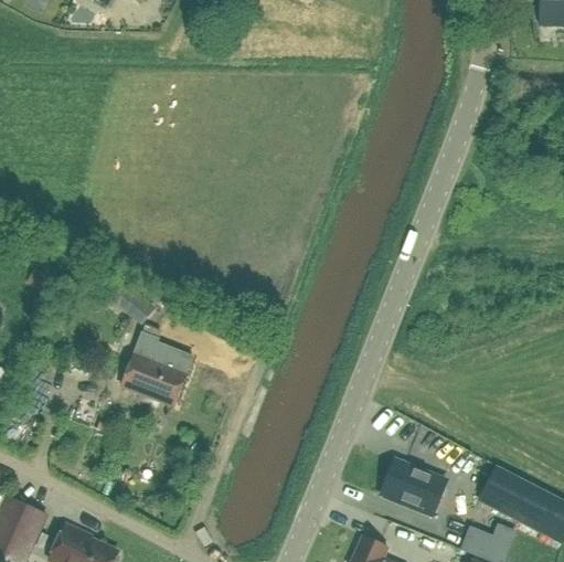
[(539,0),(539,23),(563,23),(563,0),(539,0)]
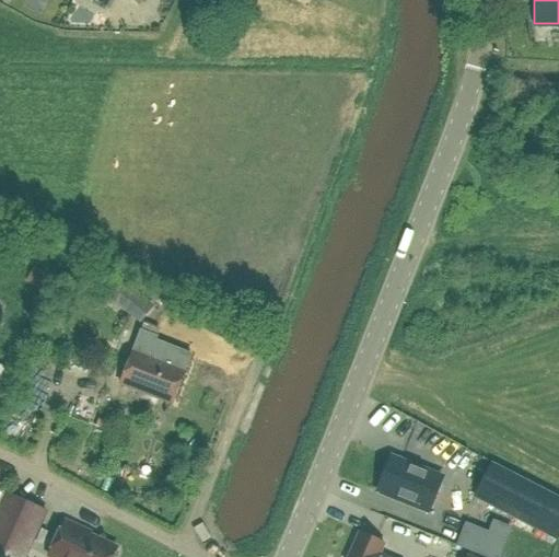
[(143,316),(155,302),(138,286),(125,299),(143,316)]
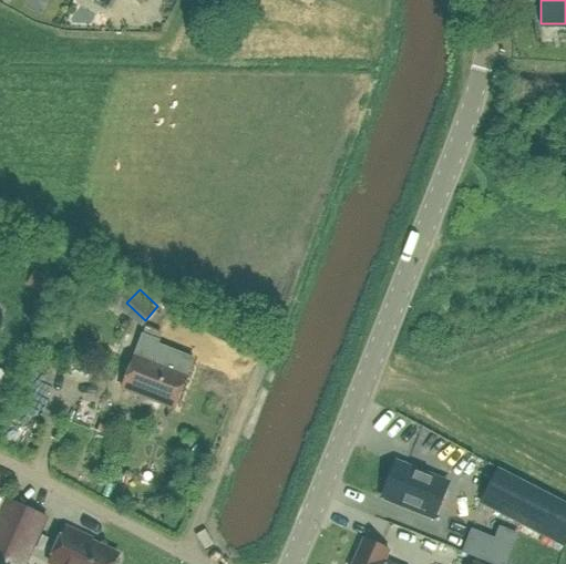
[(122,386),(175,407),(194,357),(157,342),(158,339),(142,332),(122,386)]
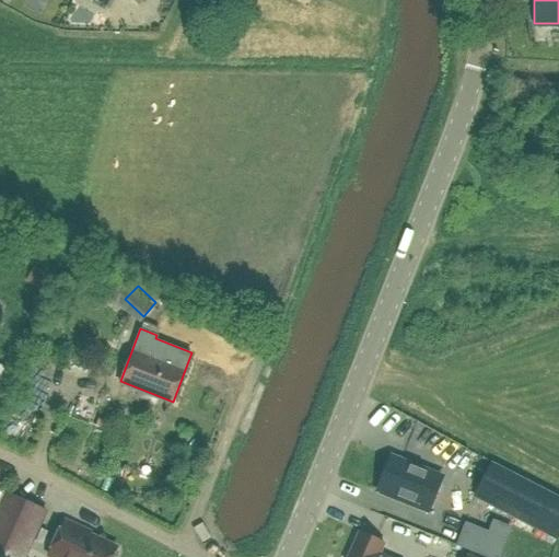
[(443,477),(391,456),(379,488),(430,509),(443,477)]
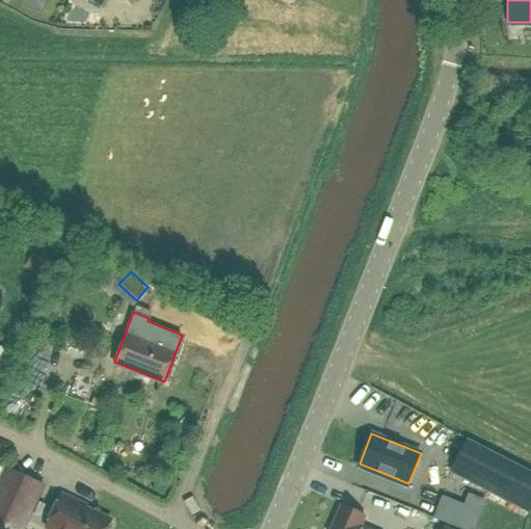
[(450,470),(529,511),(530,508),(530,470),(468,438),(450,470)]
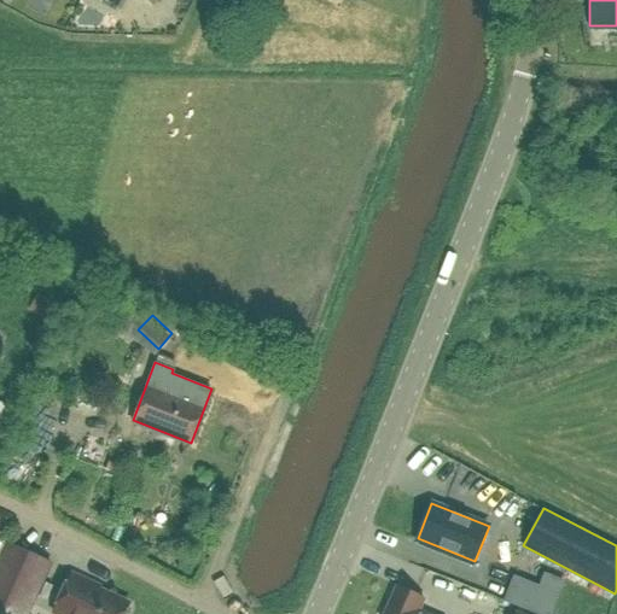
[(25,613),(50,563),(5,543),(0,553),(0,613),(3,613),(25,613)]
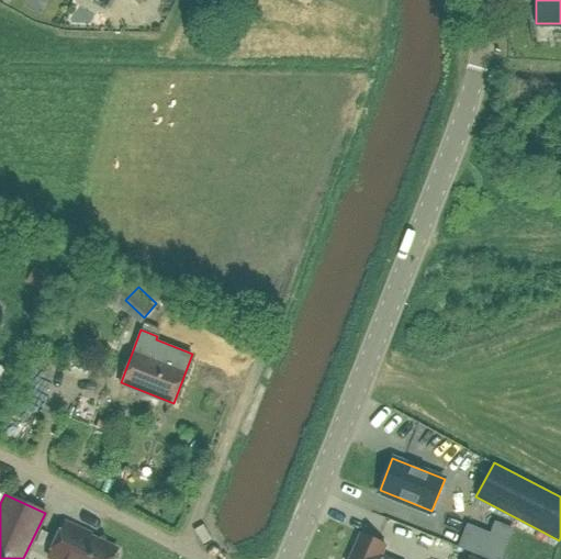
[(102,528),(103,518),(83,514),(81,525),(102,528)]
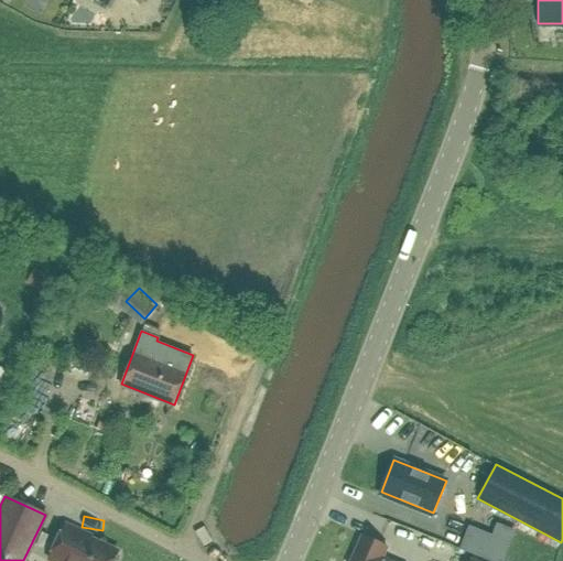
[(90,535),(65,522),(49,558),(55,560),(111,560),(117,550),(89,537),(90,535)]
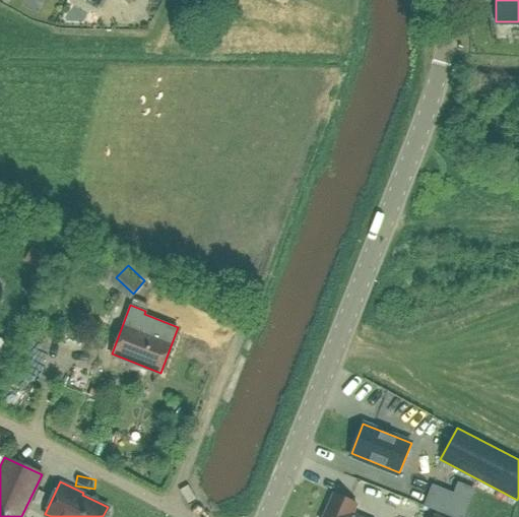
[(349,516),(357,503),(334,493),(323,516),(349,516)]
